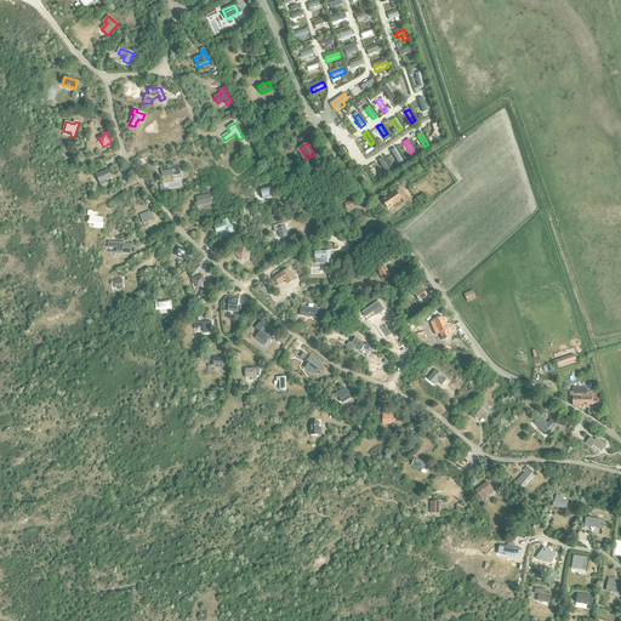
[(403,160),(396,147),(391,149),(398,163),(403,160)]
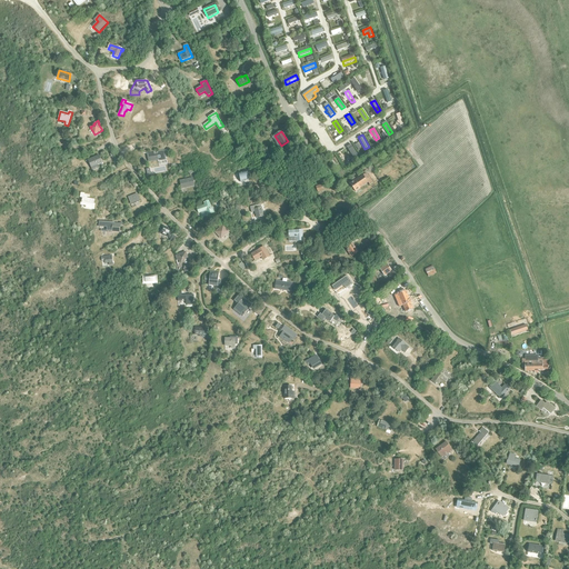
[(357,155),(351,145),(348,146),(353,156),(357,155)]
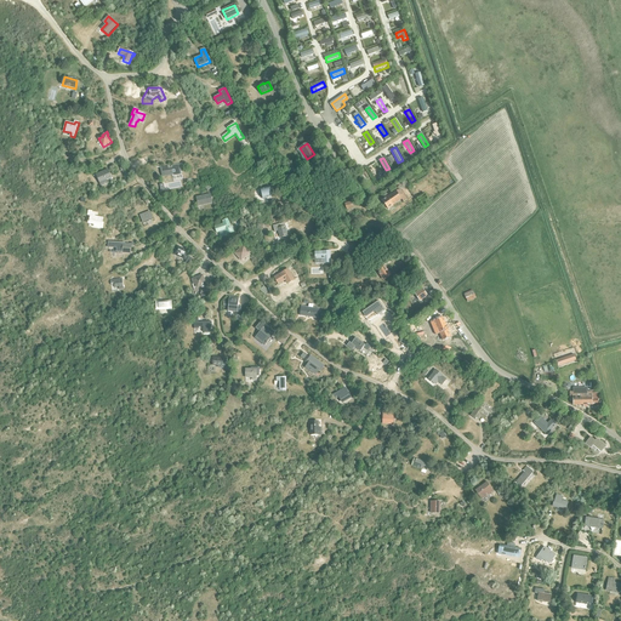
[(169,165),(160,166),(161,175),(163,177),(174,175),(174,176),(181,175),(180,164),(169,166),(169,165)]
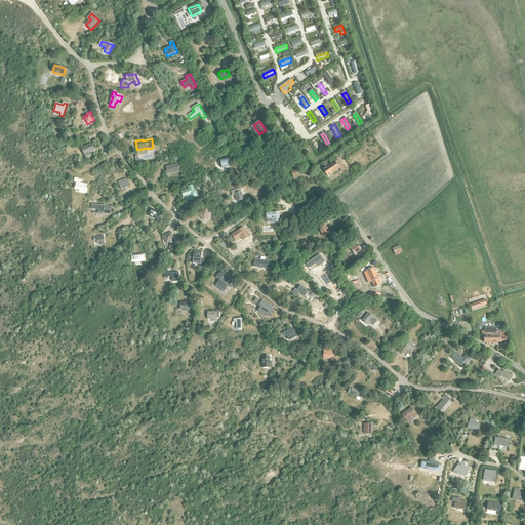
[(344,151),(347,156),(359,148),(356,143),(344,151)]
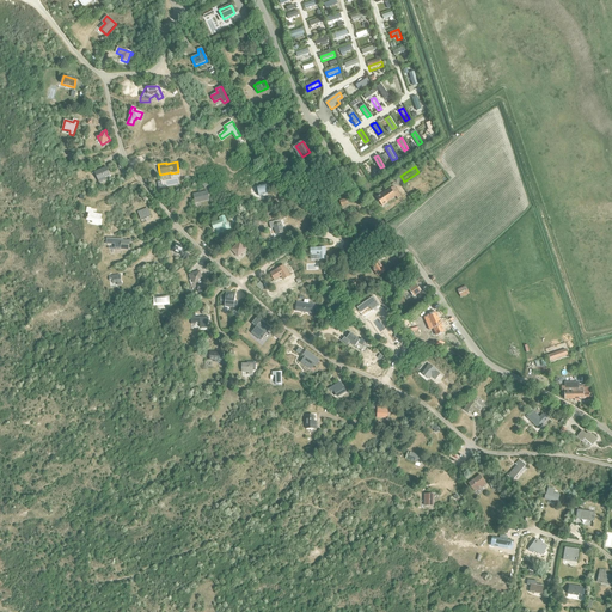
[(95,172),(98,181),(104,178),(110,176),(106,167),(95,172)]
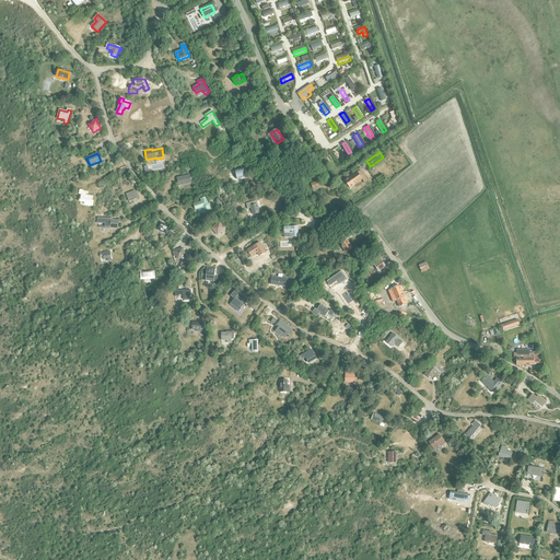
[(243,168),(234,171),(236,179),(245,178),(243,168)]
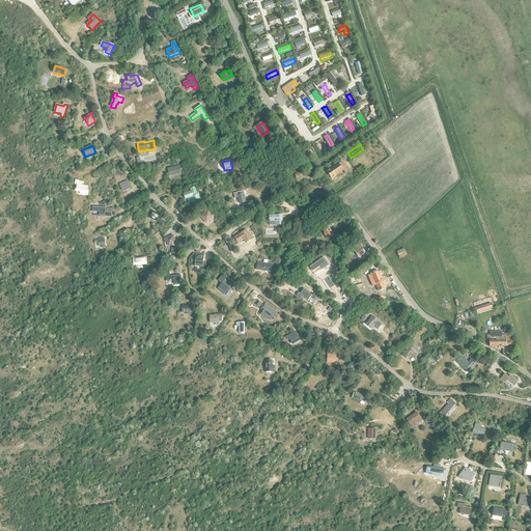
[(327,171),(332,179),(336,176),(336,175),(343,170),(344,173),(347,170),(342,162),(331,169),(331,168),(327,171)]
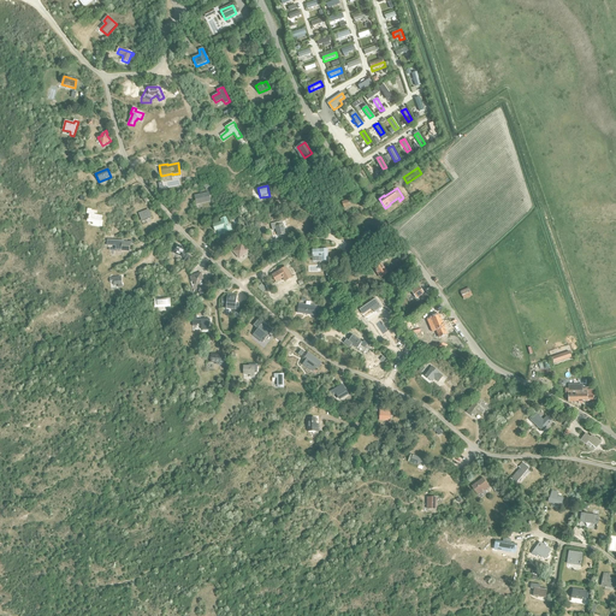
[(421,191),(410,199),(414,205),(416,207),(419,205),(426,200),(422,194),(421,191)]
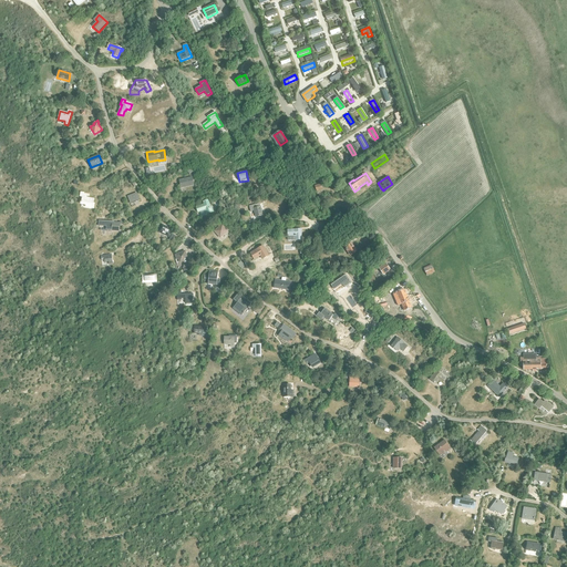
[(179,181),(181,188),(194,185),(192,177),(179,181)]
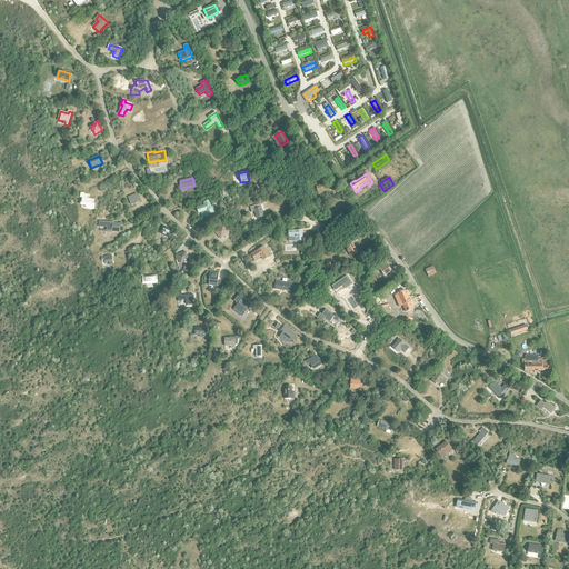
[(87,206),(87,208),(90,208),(90,209),(93,209),(95,205),(93,205),(95,200),(87,199),(87,196),(83,196),(85,195),(81,193),(81,198),(83,198),(82,201),(81,205),(87,206)]
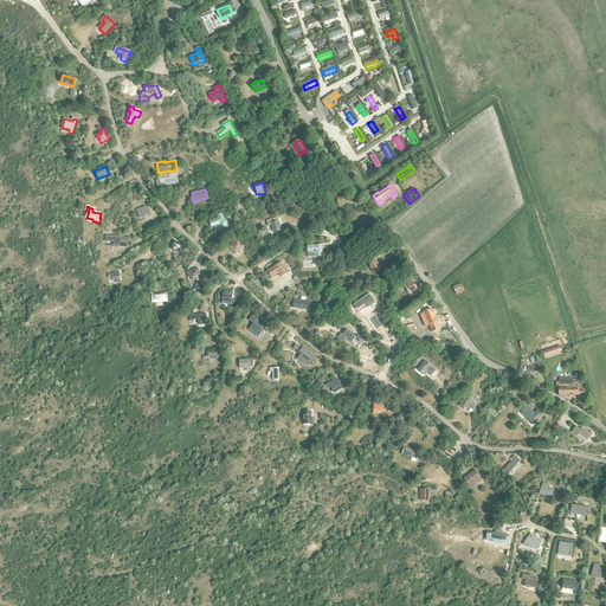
[(136,211),(139,217),(144,216),(149,214),(146,206),(136,211)]
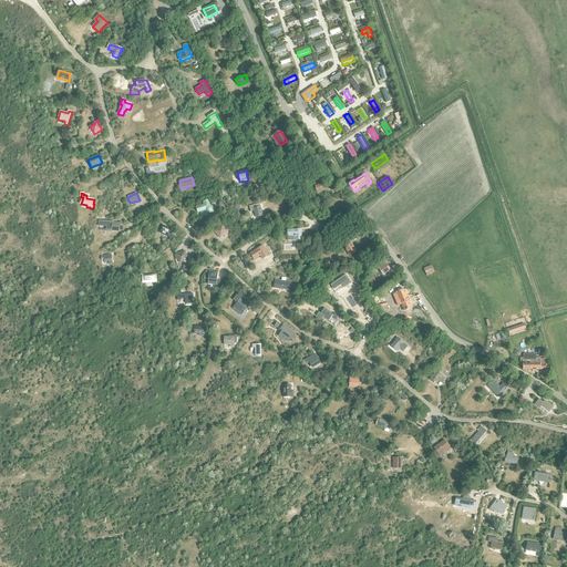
[(330,194),(318,200),(320,205),(332,199),(330,194)]
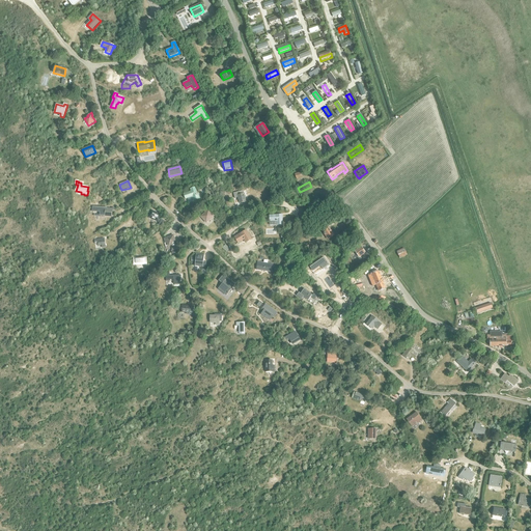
[(184,194),(186,199),(193,196),(194,200),(197,199),(198,198),(199,198),(198,194),(197,194),(194,188),(190,189),(191,192),(184,194)]
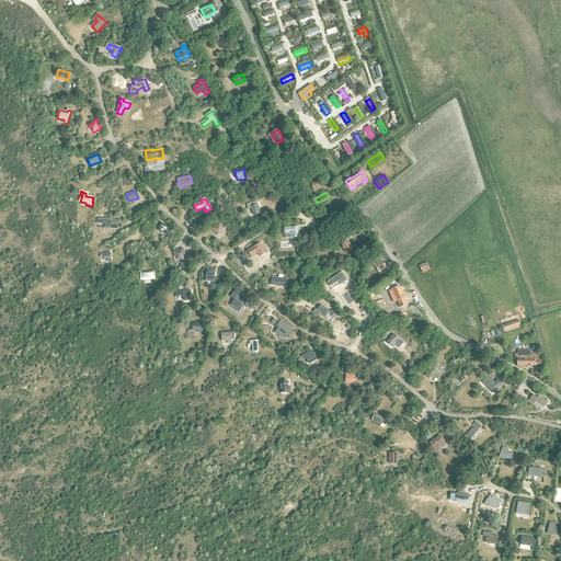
[(247,204),(248,209),(251,208),(253,215),(260,214),(259,205),(253,206),(253,203),(247,204)]
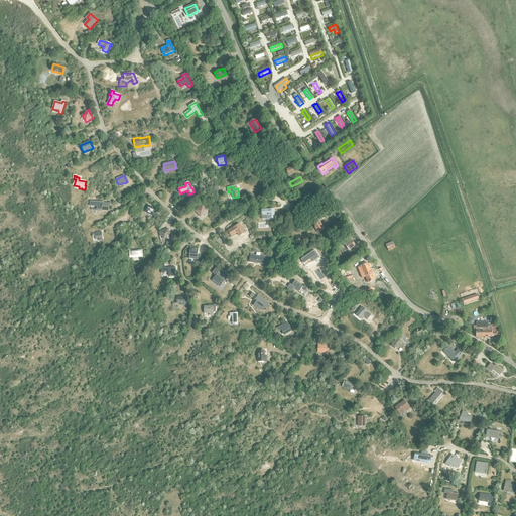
[(297,201),(300,205),(310,198),(307,194),(297,201)]
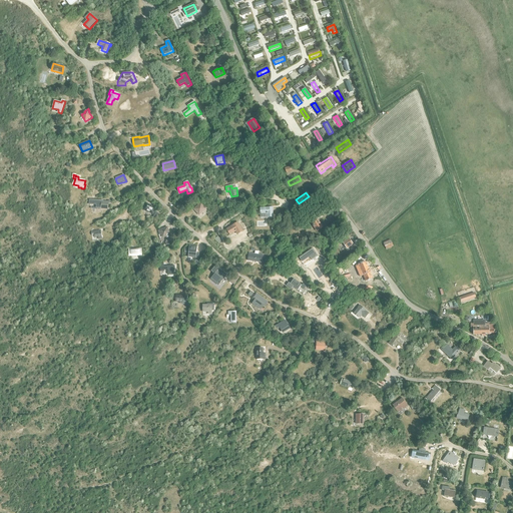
[(89,200),(89,204),(96,204),(96,208),(108,209),(108,204),(110,204),(110,201),(108,201),(108,202),(102,201),(89,200)]
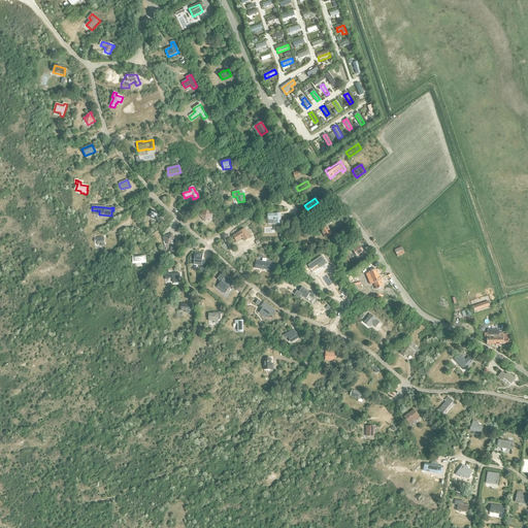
[(199,216),(205,222),(212,215),(205,207),(203,208),(205,210),(199,216)]
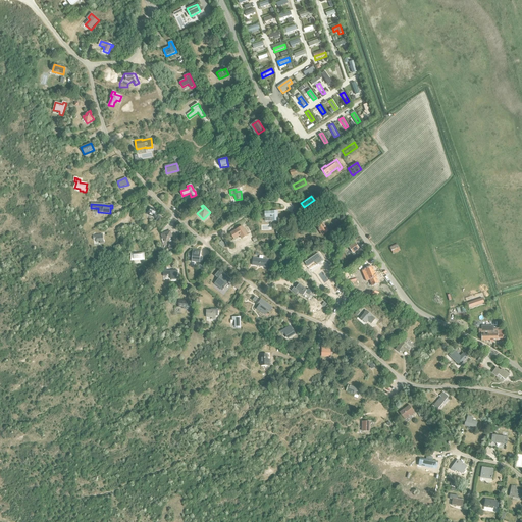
[(146,214),(156,218),(159,211),(149,207),(146,214)]
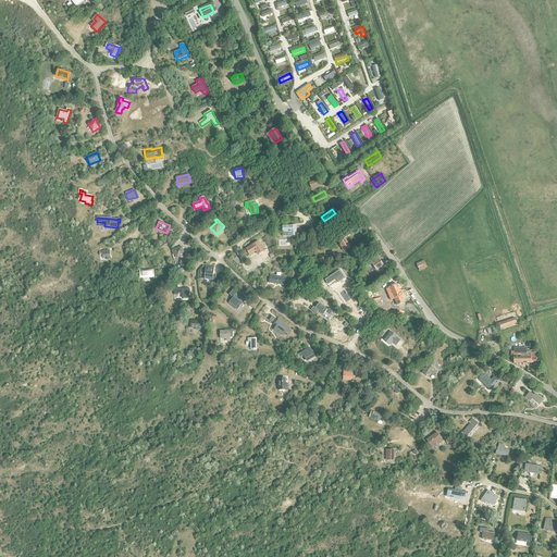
[(283,226),(283,233),(289,232),(291,236),(297,236),(296,225),(283,226)]
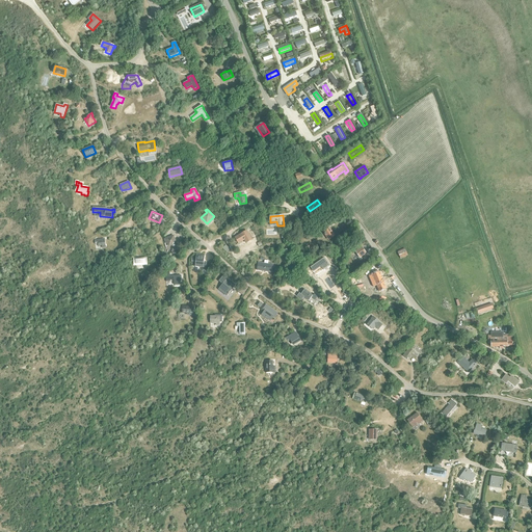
[(330,227),(323,233),(328,241),(335,236),(334,234),(335,233),(330,227)]
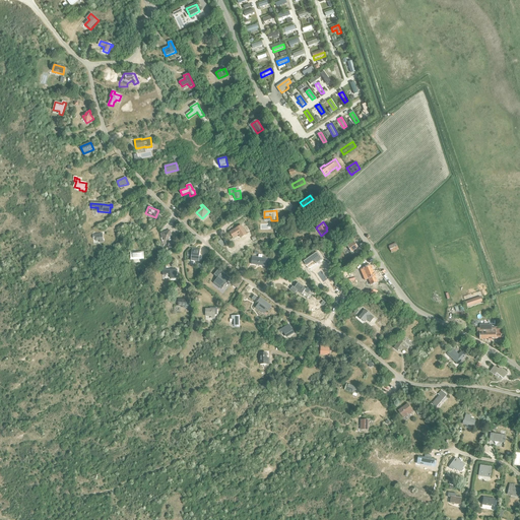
[(230,233),(233,238),(239,235),(241,238),(246,235),(241,225),(230,233)]
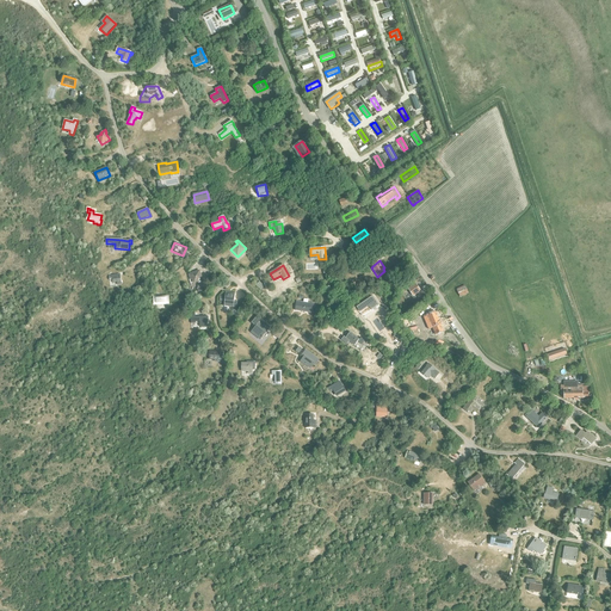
[(189,275),(190,279),(192,279),(197,282),(198,283),(203,282),(199,271),(189,275)]
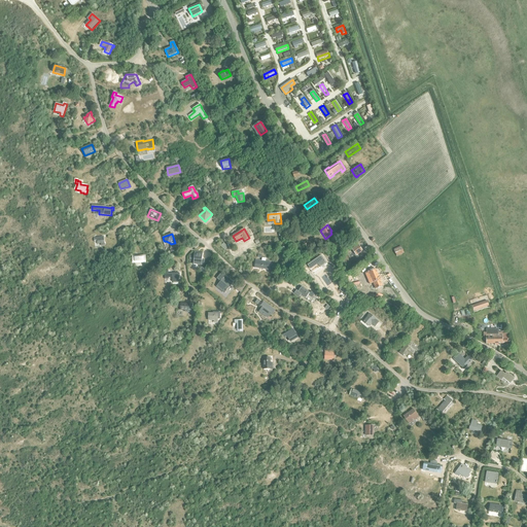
[(95,238),(96,241),(97,241),(97,244),(101,243),(101,246),(105,245),(104,239),(103,239),(102,237),(95,238)]
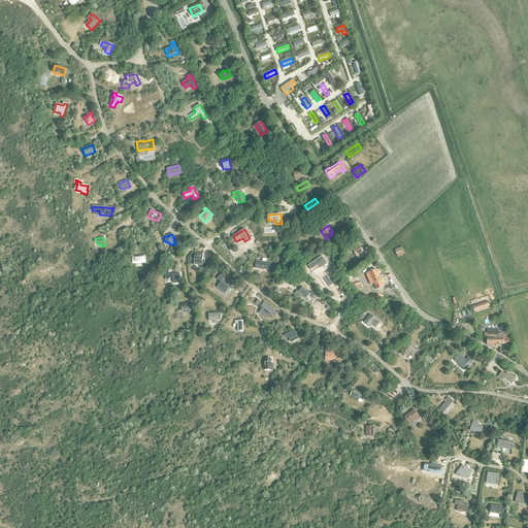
[(353,250),(357,257),(358,256),(359,258),(363,255),(362,254),(364,252),(359,245),(353,250)]
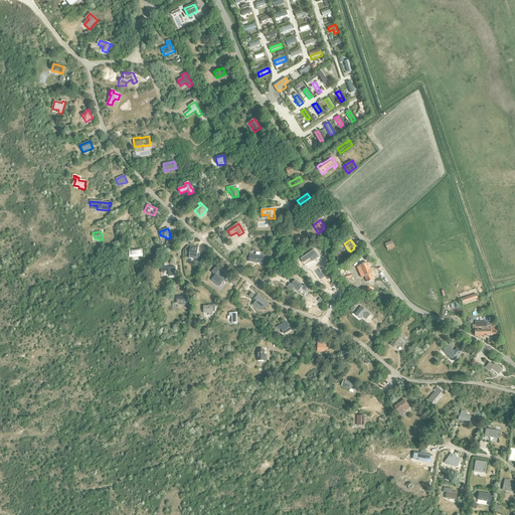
[(190,246),(189,258),(197,259),(199,259),(200,254),(197,253),(198,247),(190,246)]
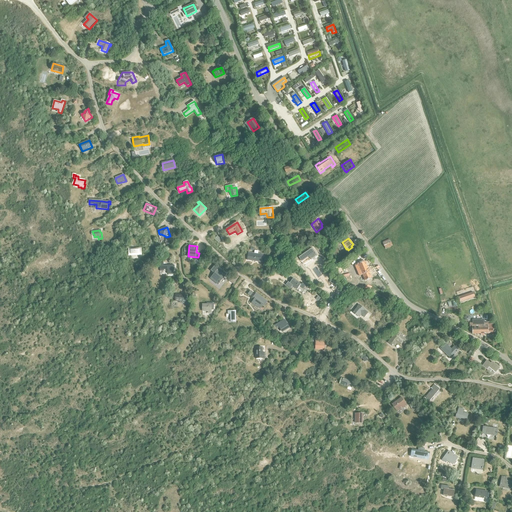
[(312,248),(298,257),(301,261),(309,256),(311,260),(317,256),(312,248)]
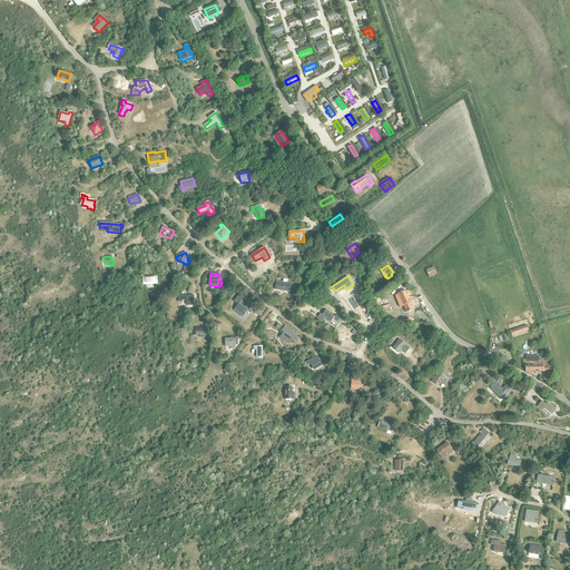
[(276,282),(275,290),(288,292),(290,283),(287,283),(287,279),(284,279),(283,283),(276,282)]
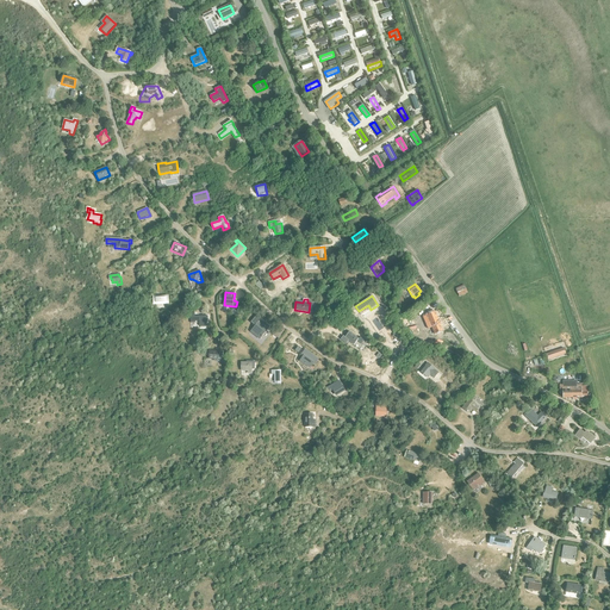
[(443,331),(439,321),(435,312),(423,317),(428,329),(431,328),(435,335),(443,331)]
